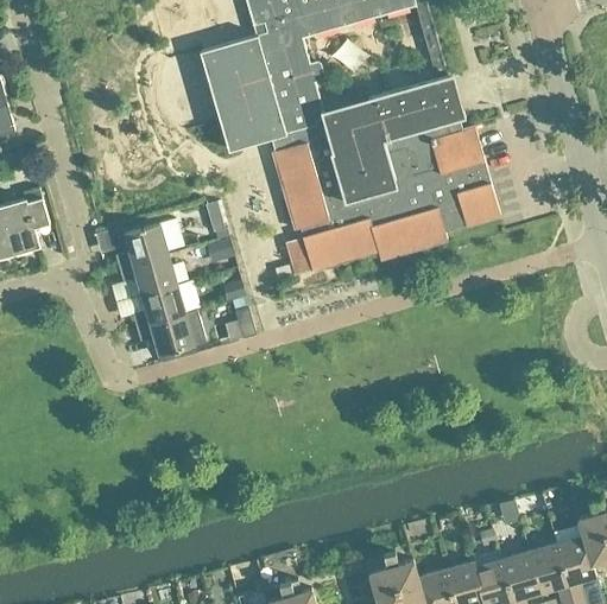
[(379,261),(447,242),(446,239),(444,234),(499,218),(474,128),(462,132),(447,78),(424,0),(244,0),(252,27),(254,27),(258,36),(200,52),(228,152),(271,139),(274,152),(272,153),(295,231),(299,230),(311,272),(377,253),(379,261)]
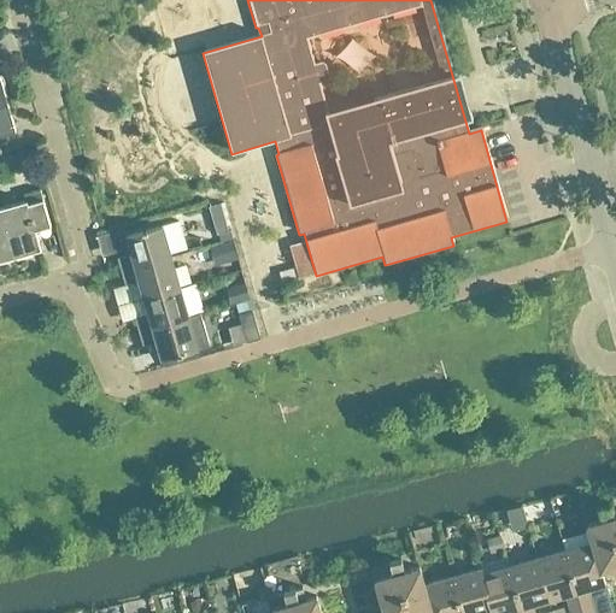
[(480,35),(481,51),(508,48),(506,33),(480,35)]
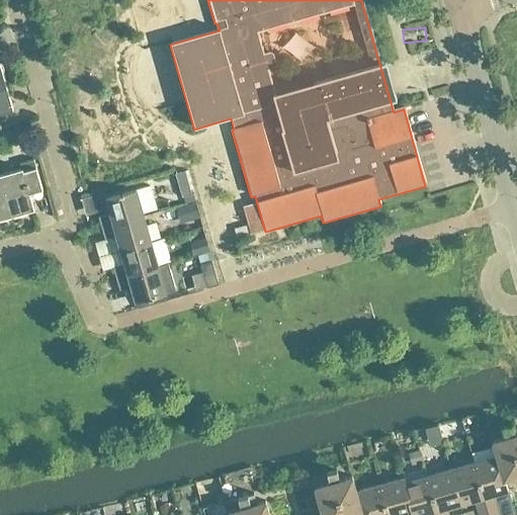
[(0,114),(12,111),(5,89),(0,90),(0,129),(0,114)]
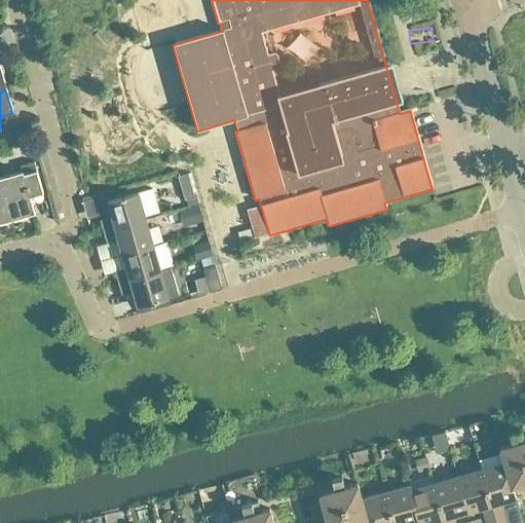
[(34,215),(28,193),(40,189),(33,163),(19,167),(21,174),(0,179),(0,184),(10,222),(34,215)]
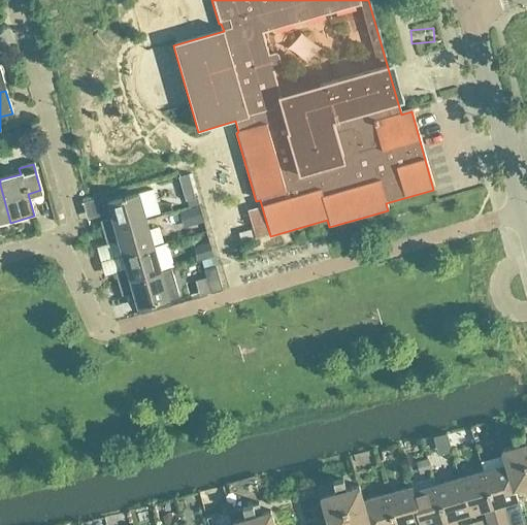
[(195,201),(188,176),(177,179),(185,204),(186,203),(195,201)]
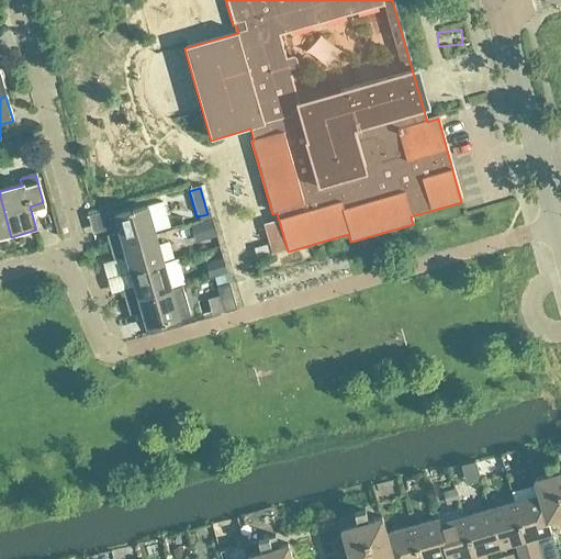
[(0,239),(11,237),(0,197),(0,239)]
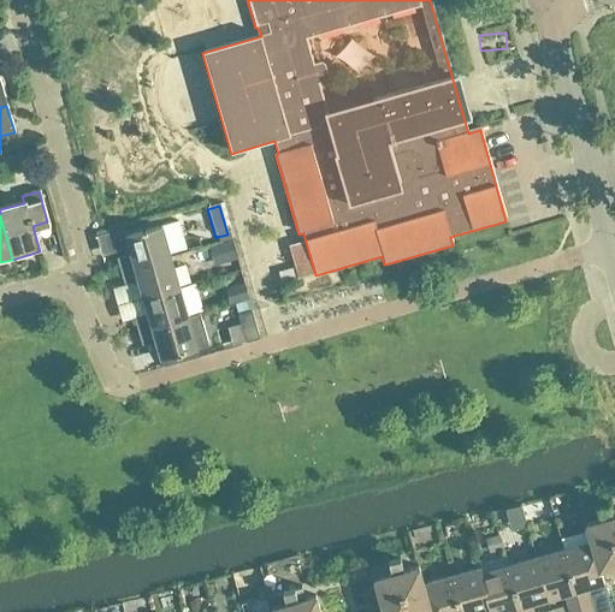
[(170,259),(161,229),(125,238),(130,256),(116,260),(119,273),(170,259)]
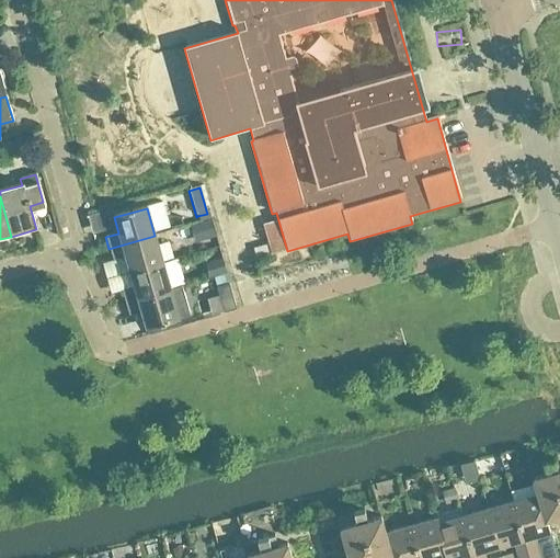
[(207,214),(197,216),(200,223),(209,220),(207,214)]
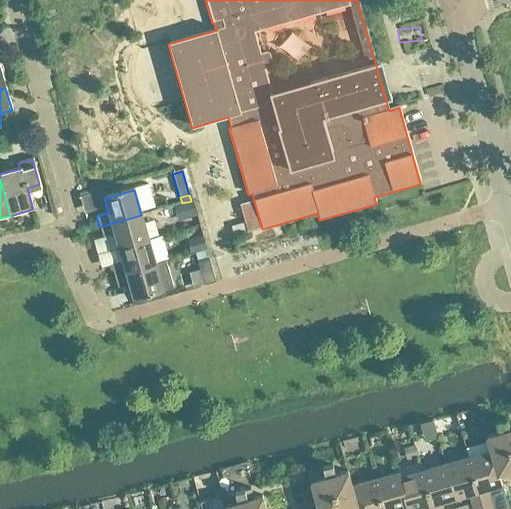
[(182,203),(175,206),(180,223),(196,218),(191,201),(182,203)]
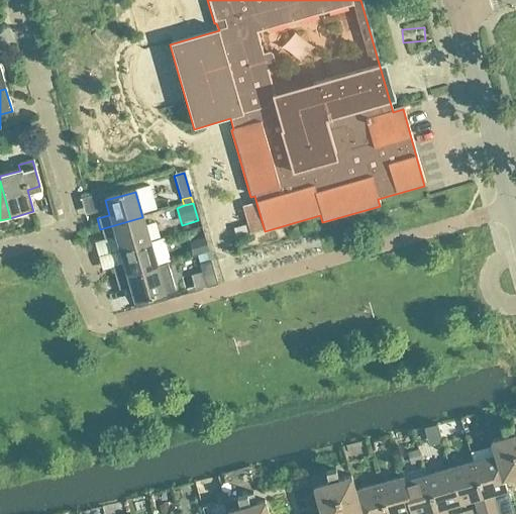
[(149,243),(142,217),(100,229),(104,240),(115,237),(119,251),(149,243)]
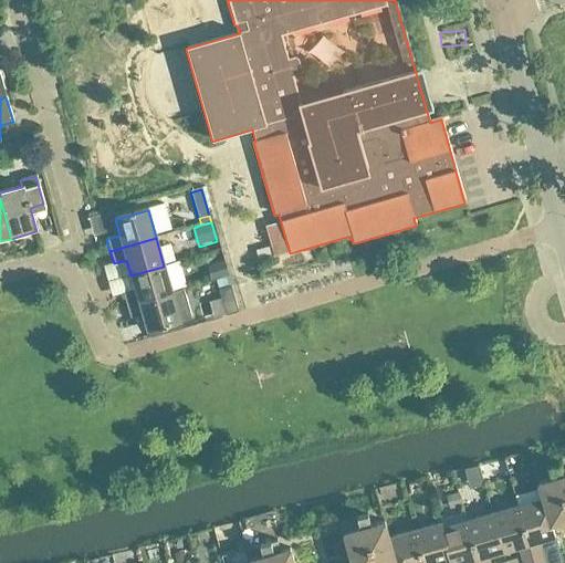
[(252,254),(254,266),(272,261),(270,250),(252,254)]
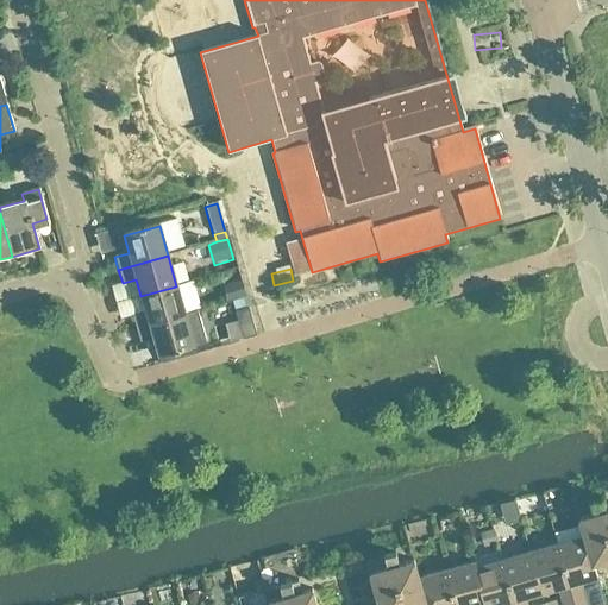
[(243,282),(225,288),(230,303),(231,302),(248,297),(243,282)]
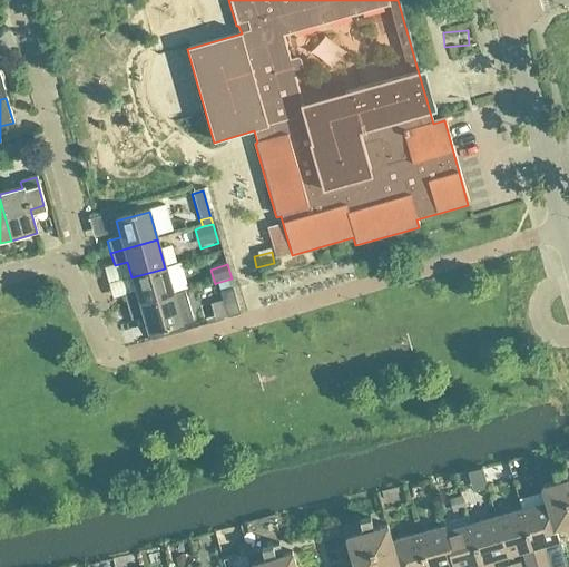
[(174,296),(165,269),(131,277),(136,294),(124,297),(127,310),(174,296)]
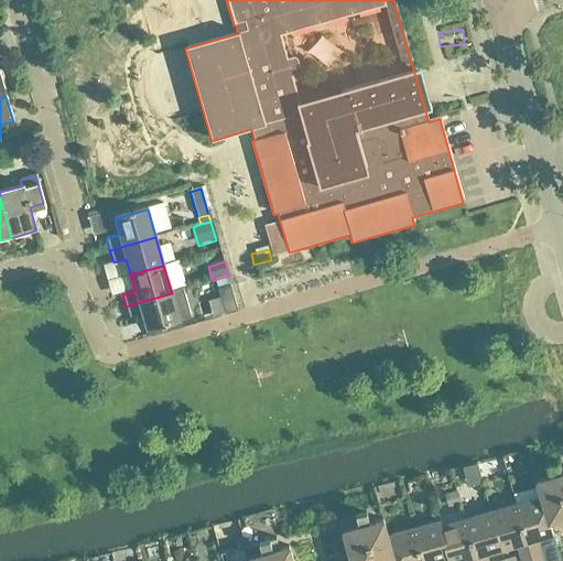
[(237,312),(229,286),(217,289),(225,315),(237,312)]
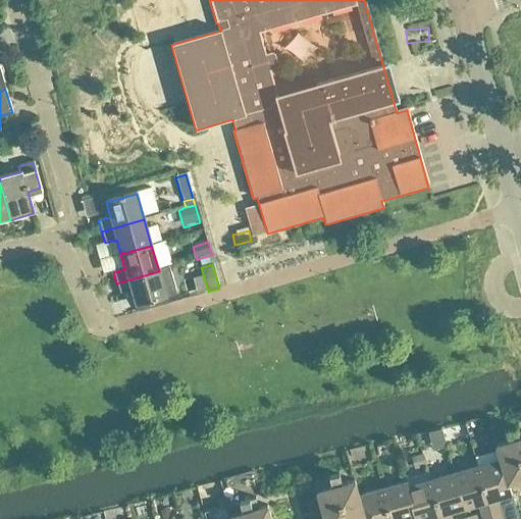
[(176,295),(168,268),(159,271),(116,283),(119,295),(132,292),(136,307),(176,295)]
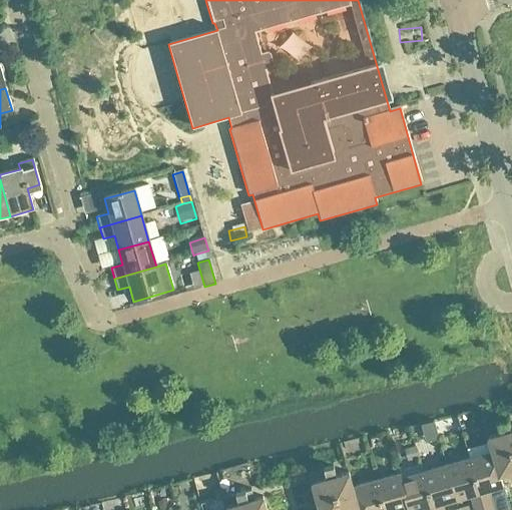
[(511,431),(509,432),(506,422),(496,425),(499,435),(487,439),(491,453),(492,453),(495,465),(498,476),(499,476),(511,472),(511,431)]
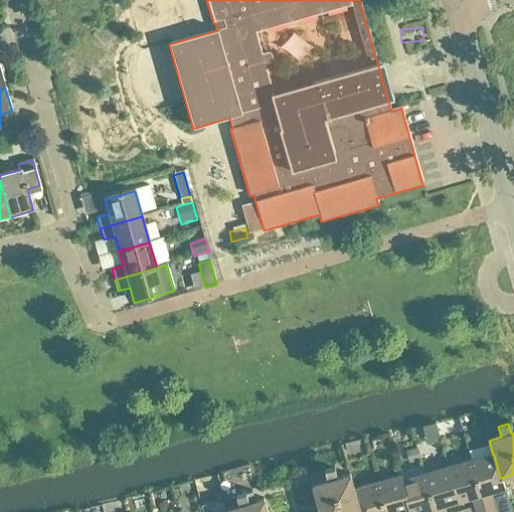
[(504,490),(501,478),(500,478),(497,467),(494,455),(493,455),(471,462),(484,511),(494,511),(489,494),(504,490)]
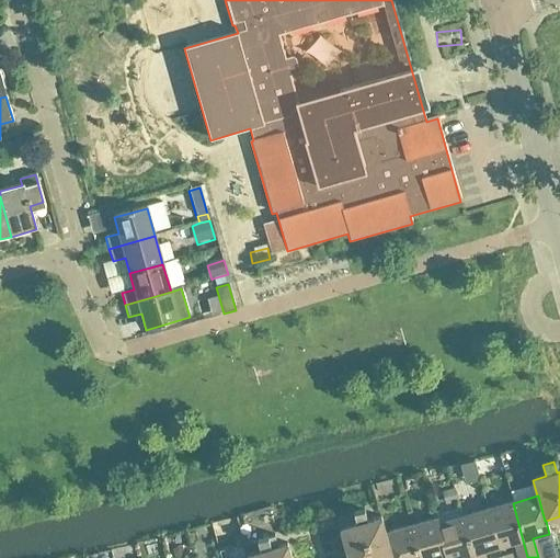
[(527,557),(513,503),(488,510),(498,548),(514,544),(517,557),(527,557)]
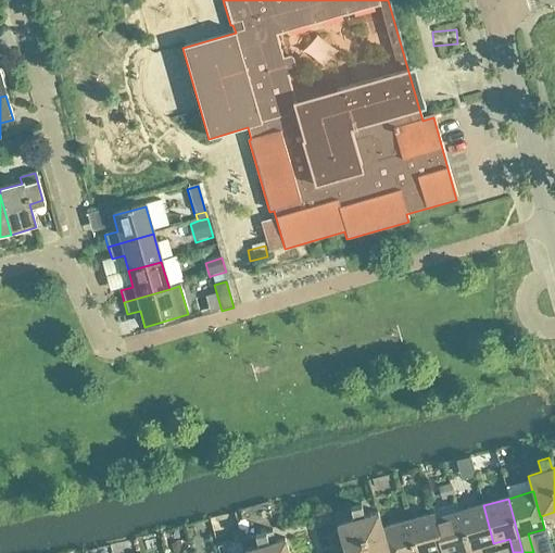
[(493,543),(483,505),(457,513),(468,552),(479,552),(478,548),(493,543)]
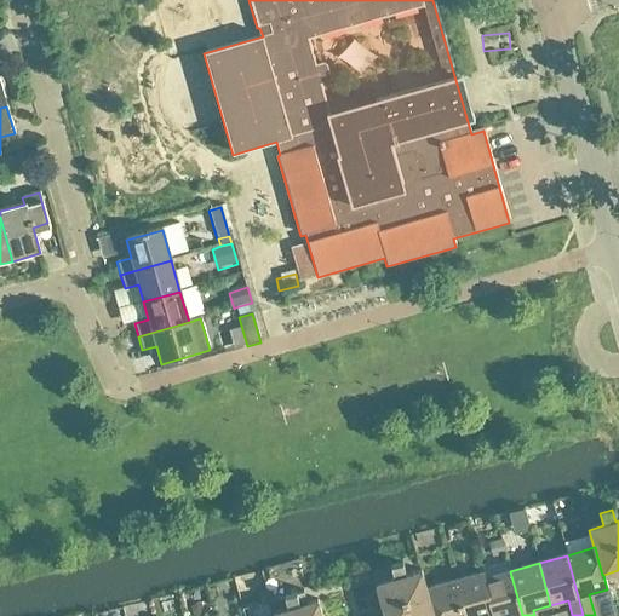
[(522,615),(510,571),(508,564),(482,571),(482,574),(483,579),(482,580),(493,615),(522,615)]
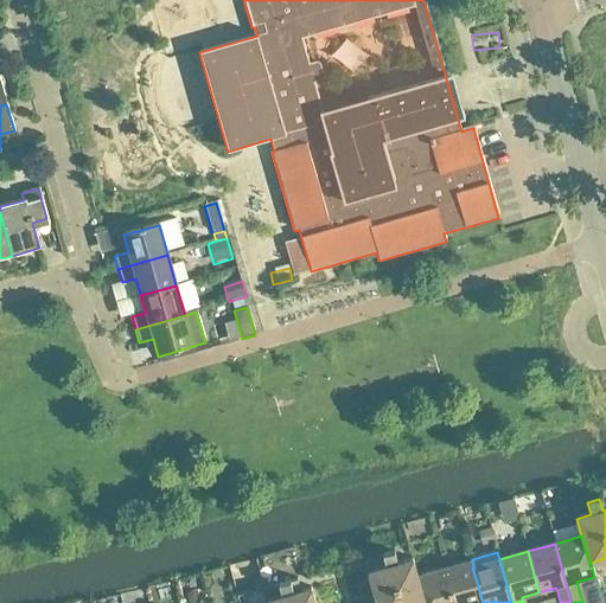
[(420,591),(416,577),(412,560),(368,572),(376,602),(422,602),(420,591)]
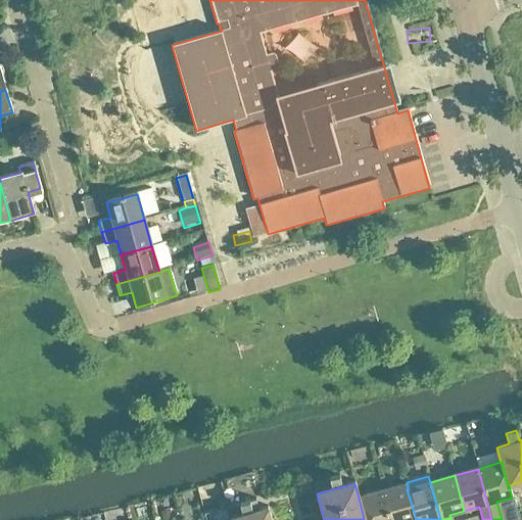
[(416,519),(407,489),(408,488),(407,484),(382,491),(389,519),(416,519)]
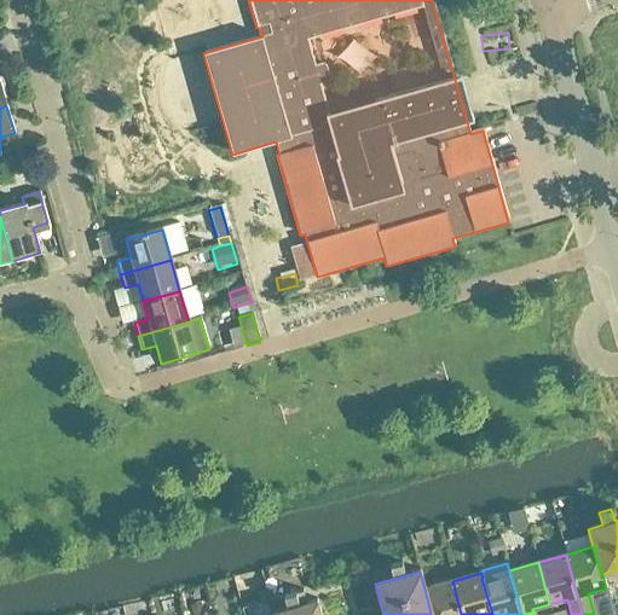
[(461,614),(452,581),(425,589),(428,603),(431,614),(461,614)]
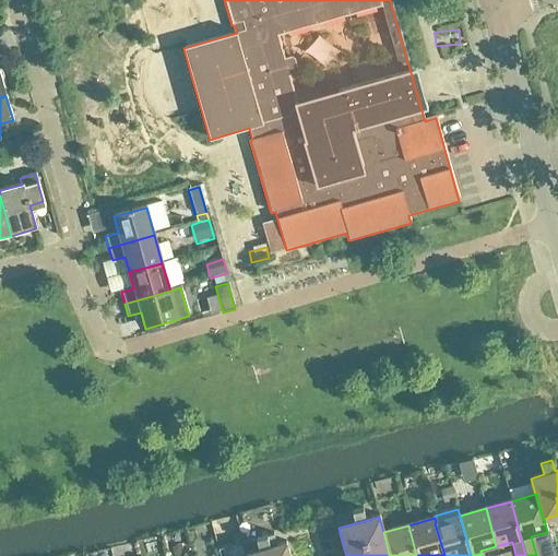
[(288,555),(286,543),(246,555),(288,555)]
